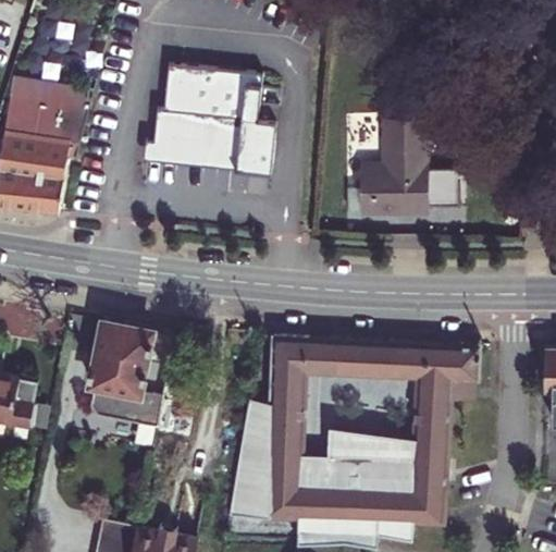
[(155,142),(153,152),(273,162),(279,105),(260,102),(262,72),(168,64),(164,110),(157,109),(155,142)]
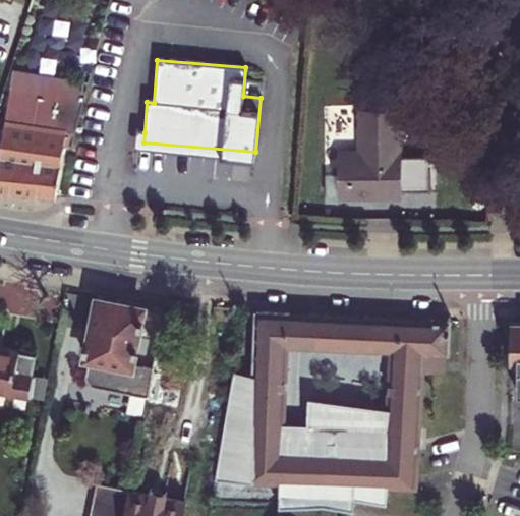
[(50,79),(12,73),(9,94),(47,100),(50,79)]
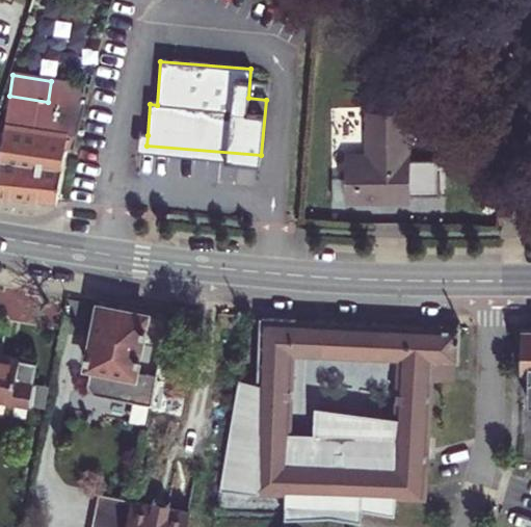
[(4,127),(0,126),(0,200),(55,206),(64,152),(73,153),(85,106),(87,97),(84,96),(85,87),(51,81),(48,102),(9,96),(4,127)]
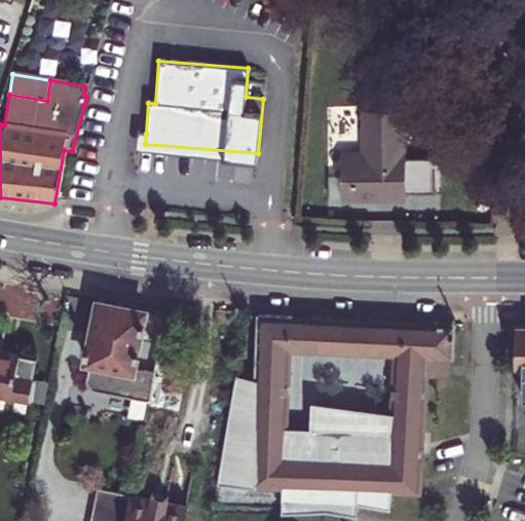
[(402,163),(402,115),(362,115),(362,157),(342,157),(342,201),(402,201),(402,199),(433,199),(433,163),(402,163)]
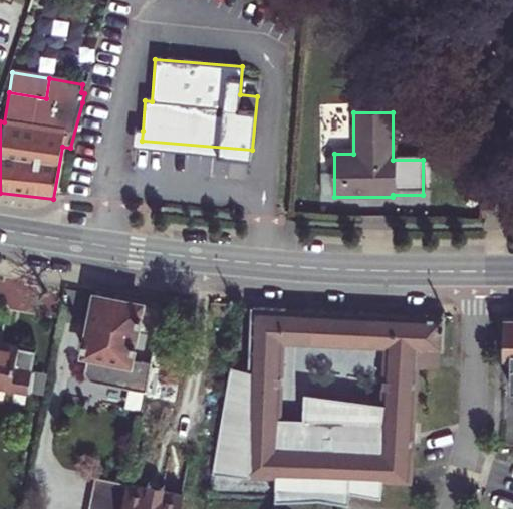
[(135,131),(134,149),(252,158),(252,150),(142,141),(143,131),(135,131)]
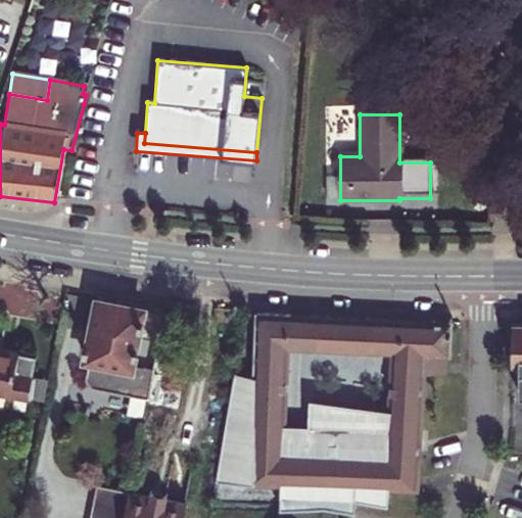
[(492,200),(511,199),(510,179),(491,180),(492,200)]
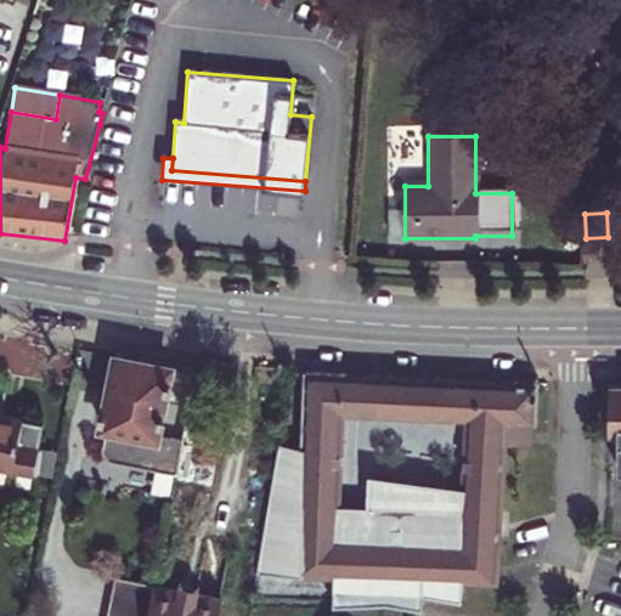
[(176,470),(196,376),(114,360),(100,430),(105,431),(101,455),(108,465),(129,469),(130,463),(144,465),(157,459),(161,467),(176,470)]
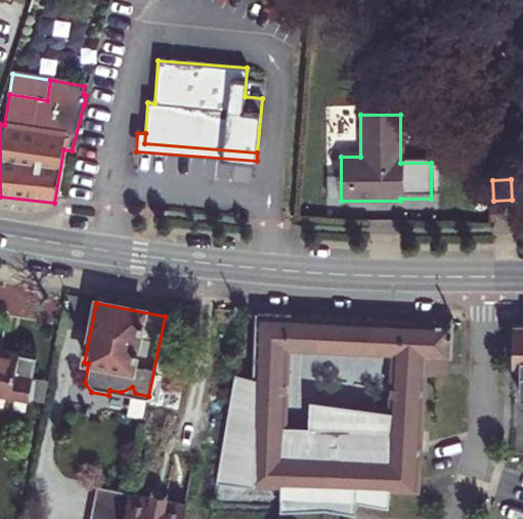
[(289,319),(257,317),(254,381),(234,377),(215,486),(277,489),(277,515),(320,514),(347,518),(354,518),(356,507),(388,512),(389,494),(418,495),(423,374),(444,375),(445,359),(449,359),(450,328),(310,321),(309,352),(392,356),(390,414),(309,403),(308,430),(285,430),(288,351),(289,319)]
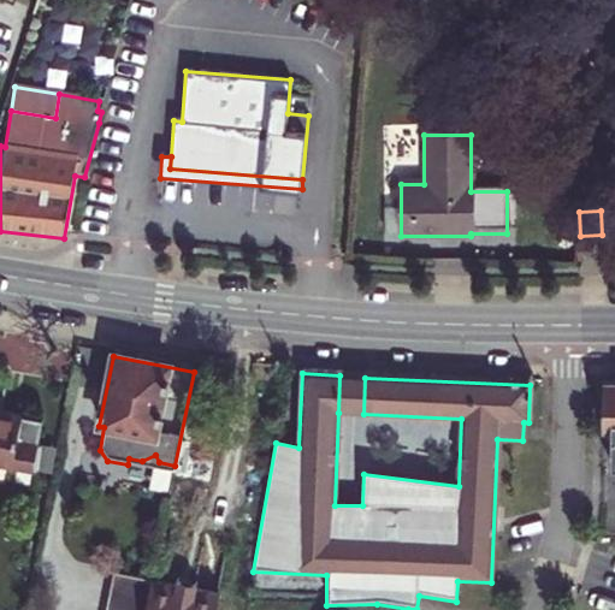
[(364,414),(365,378),(339,375),(338,413),(364,414)]
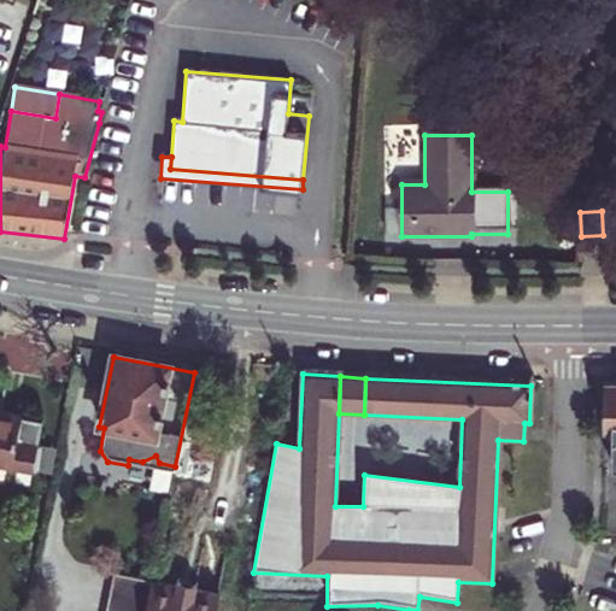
[(615,387),(603,387),(603,436),(612,436),(612,473),(615,473),(615,387)]
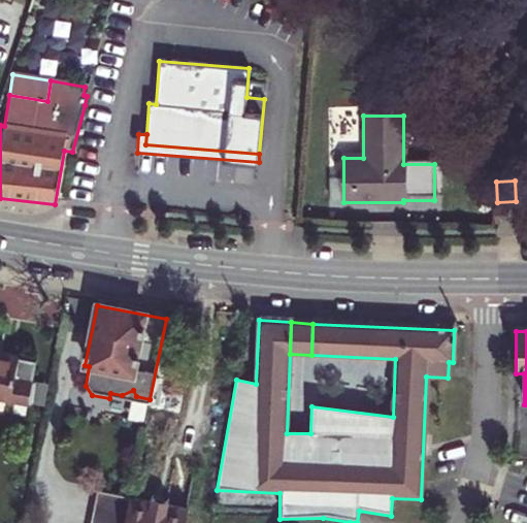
[(31,384),(35,363),(0,357),(0,401),(9,403),(9,402),(30,406),(34,385),(31,384)]
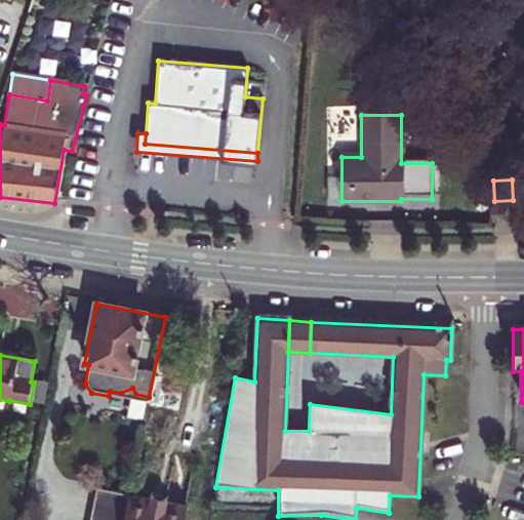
[(46,385),(34,383),(30,404),(42,406),(46,385)]
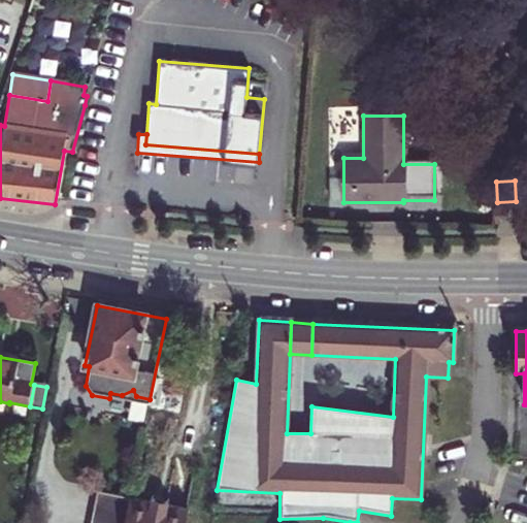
[(110,393),(109,398),(149,405),(150,399),(136,396),(133,390),(122,395),(110,393)]
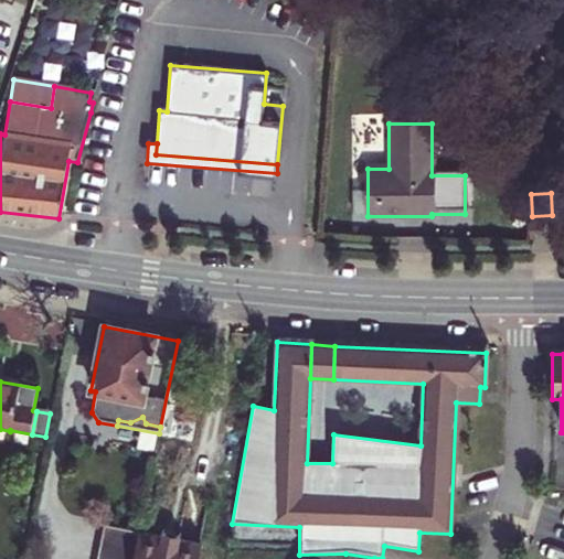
[(132,558),(138,537),(138,534),(104,527),(96,558),(132,558)]
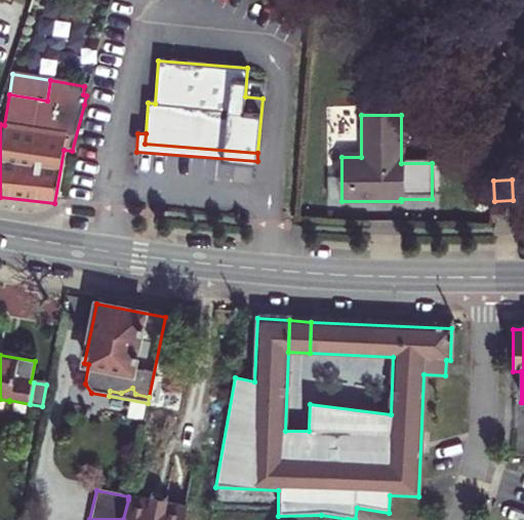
[(183,519),(185,511),(128,500),(123,519),(183,519)]
